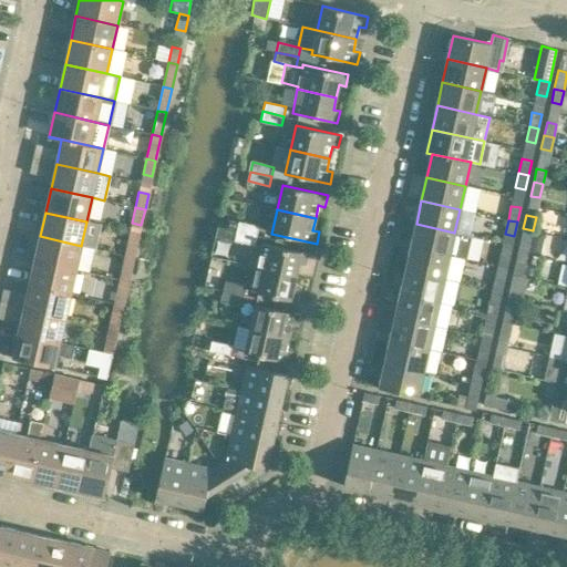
[(236,232),(258,236),(260,227),(239,222),(236,232)]
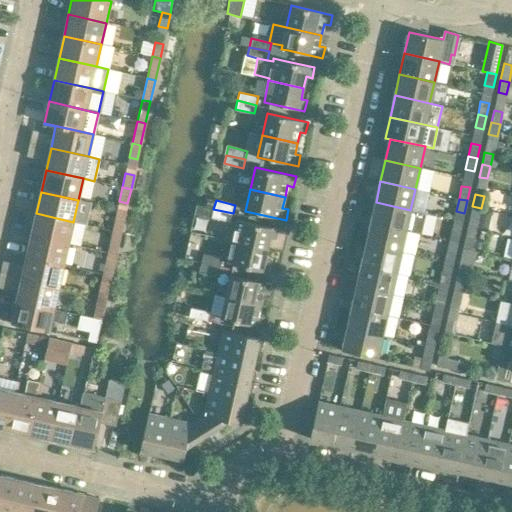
[(371,223),(406,231),(421,234),(426,213),(410,210),(376,202),(371,223)]
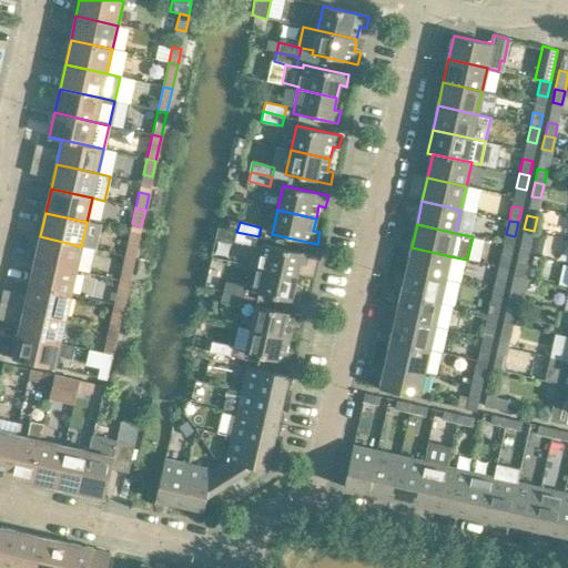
[(530,245),(534,231),(524,229),(520,243),(530,245)]
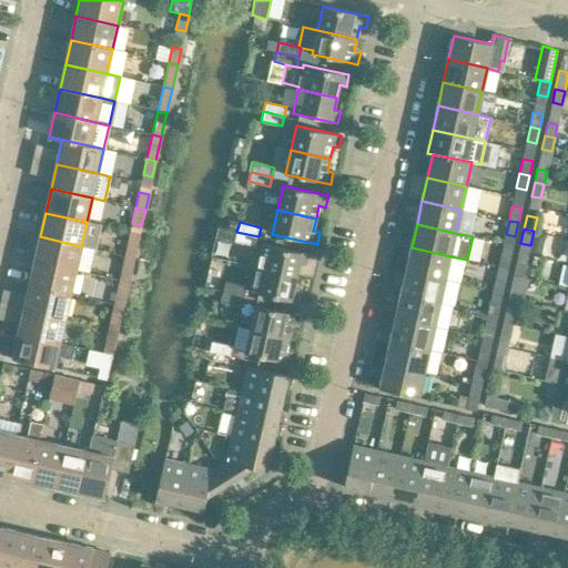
[(226,240),(234,241),(236,232),(229,230),(226,240)]
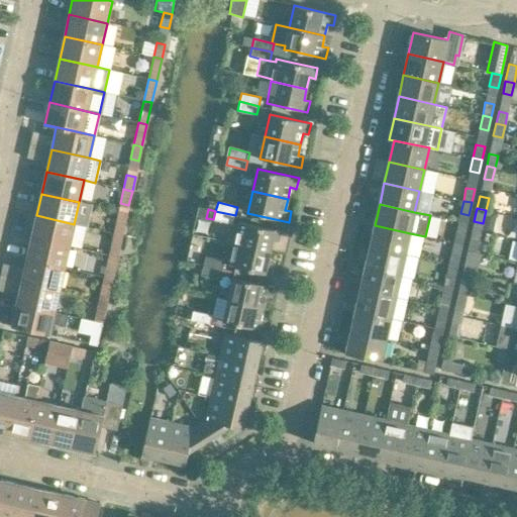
[(495,216),(496,213),(486,210),(483,220),(487,221),(495,216)]
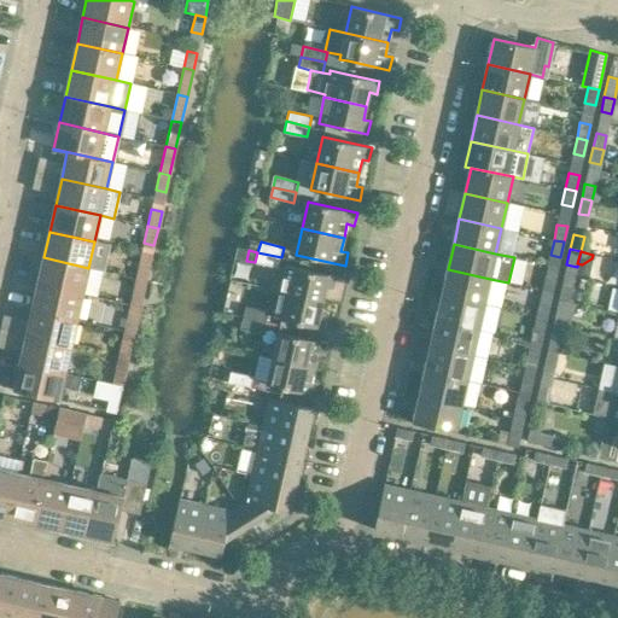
[(279,268),(281,257),(257,252),(255,262),(279,268)]
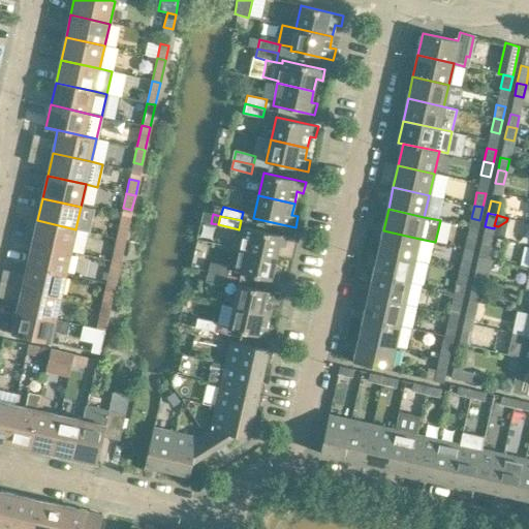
[(37,220),(32,243),(70,252),(75,229),(37,220)]
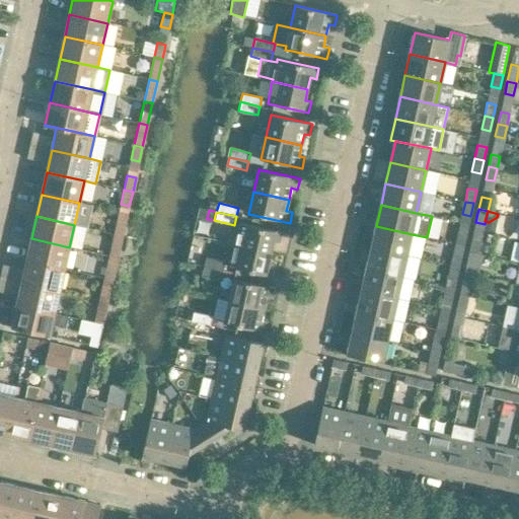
[(118,220),(114,234),(123,236),(126,222),(118,220)]
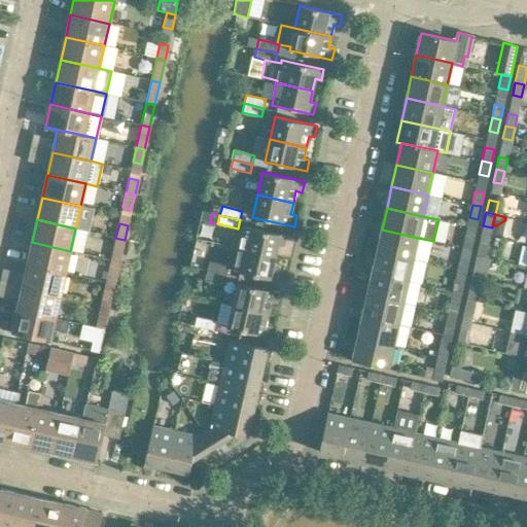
[(244,226),(239,248),(275,256),(277,245),(283,246),(286,236),(244,226)]
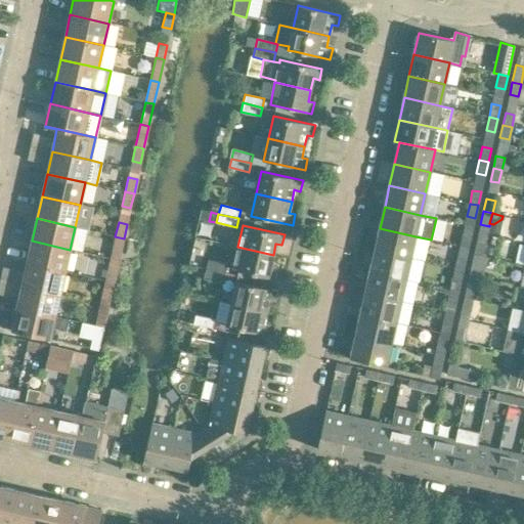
[(380,228),(375,250),(410,258),(416,236),(380,228)]
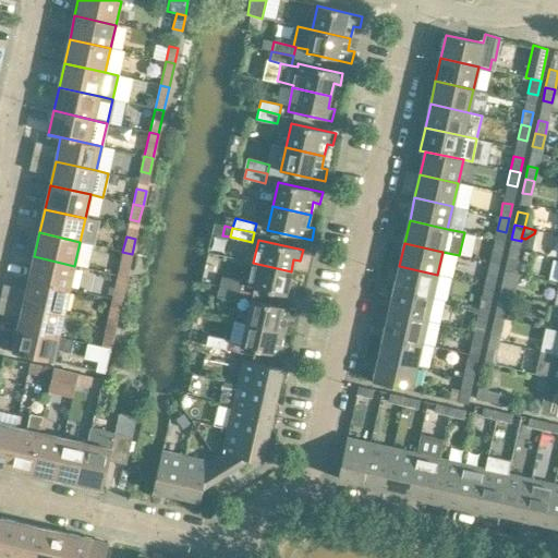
[(493,249),(489,263),(499,264),(502,251),(493,249)]
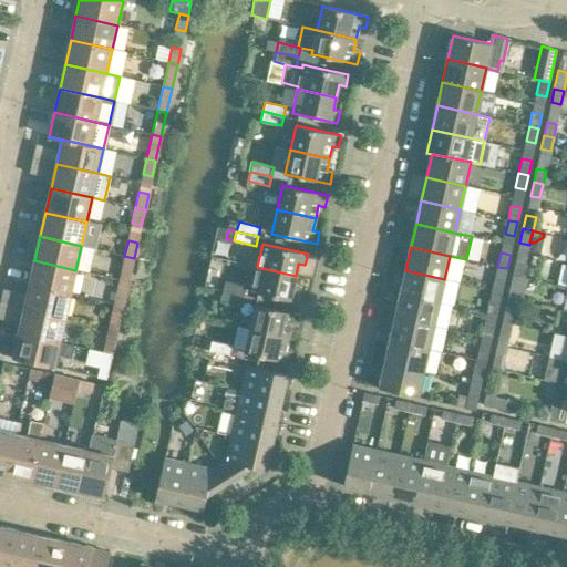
[(124,256),(121,271),(131,274),(134,258),(124,256)]
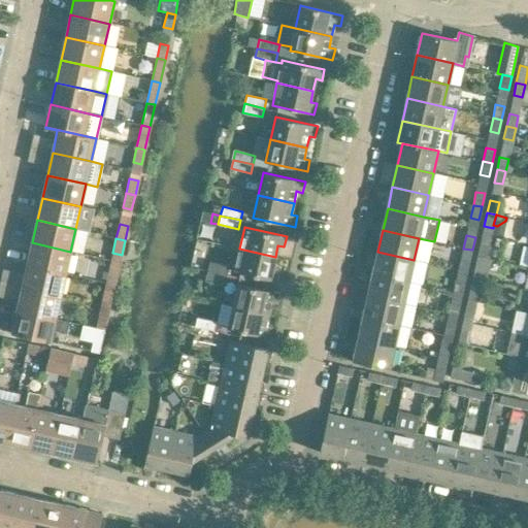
[(32,242),(27,265),(66,273),(70,252),(32,242)]
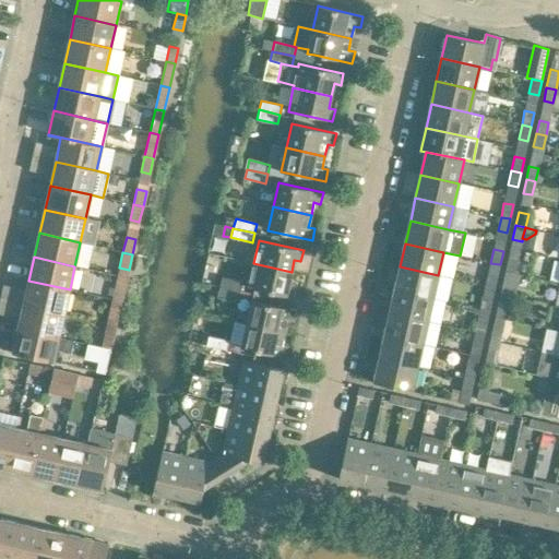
[(506,271),(514,273),(518,260),(508,258),(506,271)]
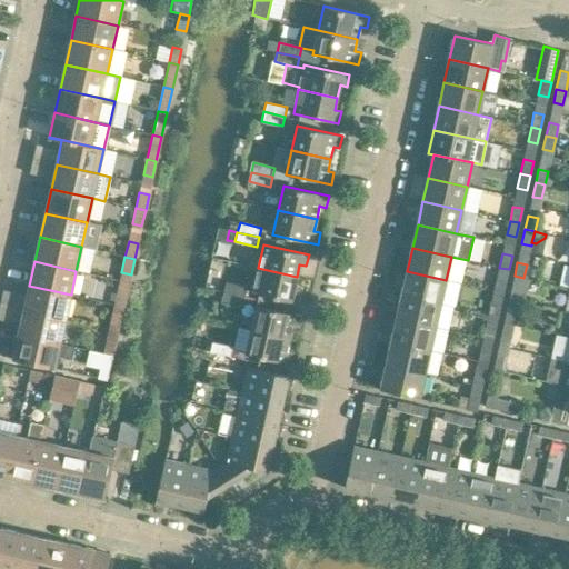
[(293,290),(297,277),(258,268),(252,292),(298,303),(300,291),(293,290)]
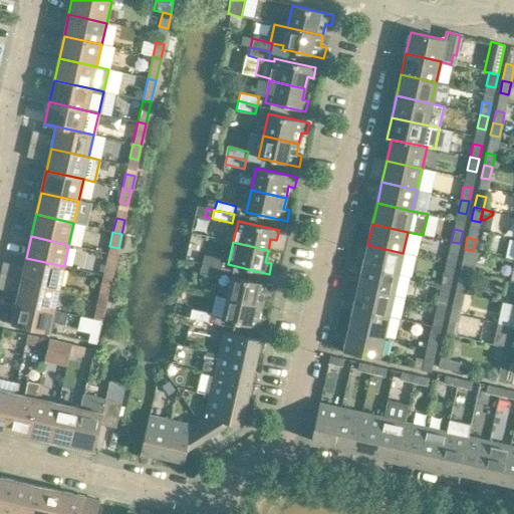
[(457,256),(460,243),(451,242),(448,255),(457,256)]
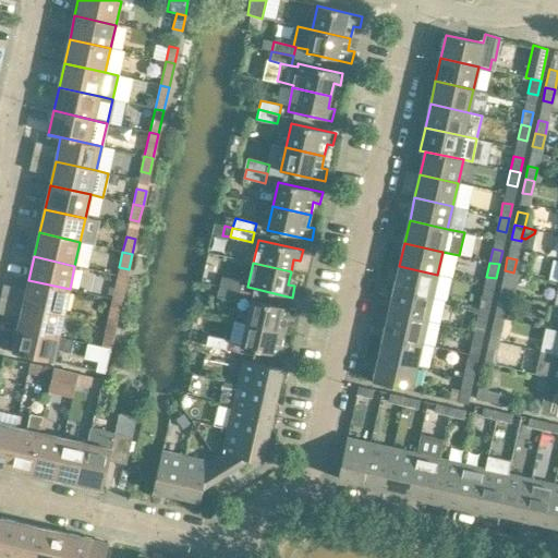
[(399,266),(393,289),(432,298),(437,275),(399,266)]
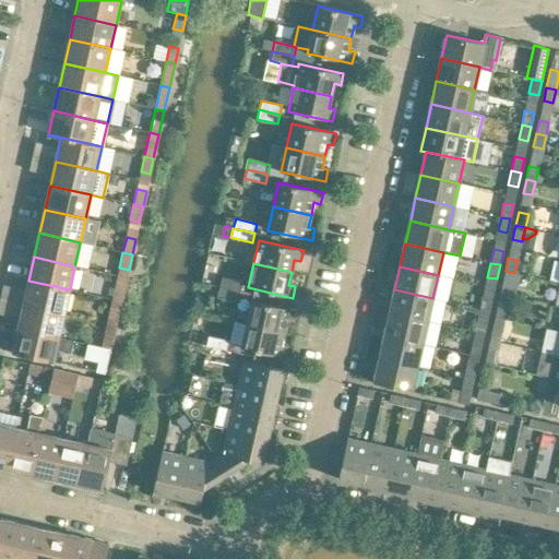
[(514,273),(506,271),(502,285),(512,287),(514,273)]
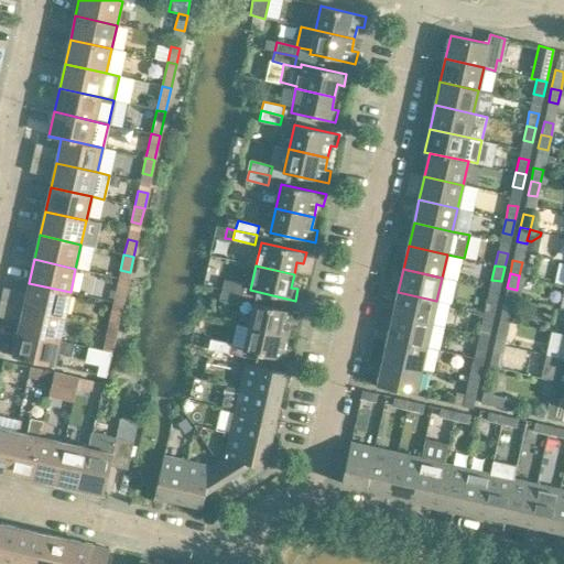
[(221,289),(242,294),(245,284),(224,279),(221,289)]
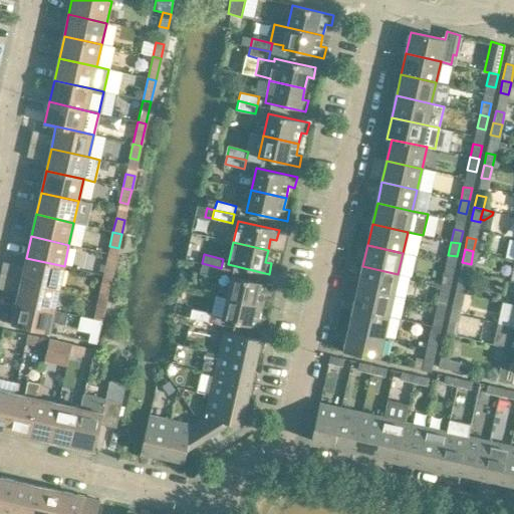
[(26,258),(21,280),(59,288),(64,266),(26,258)]
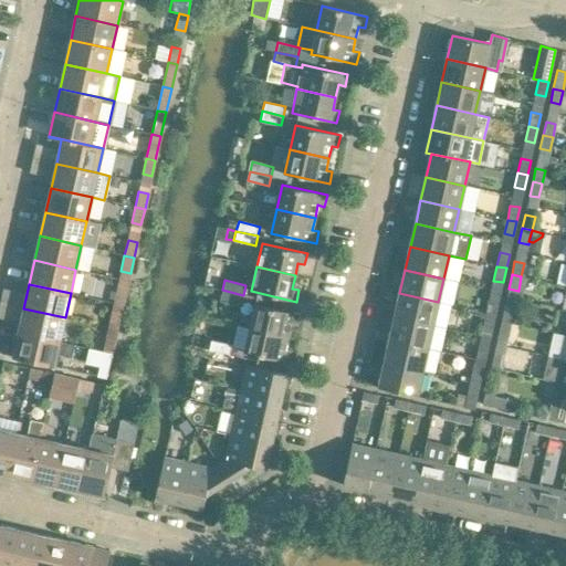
[(117,287),(114,303),(123,305),(126,290),(117,287)]
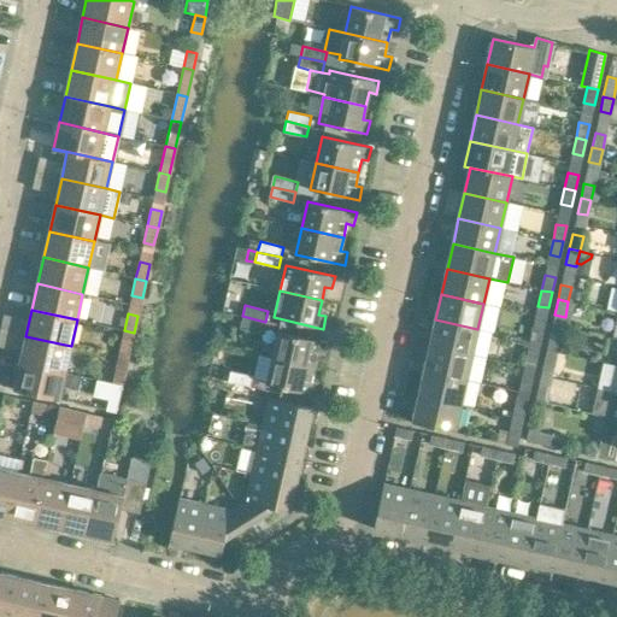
[(263,331),(265,322),(242,316),(240,327),(263,331)]
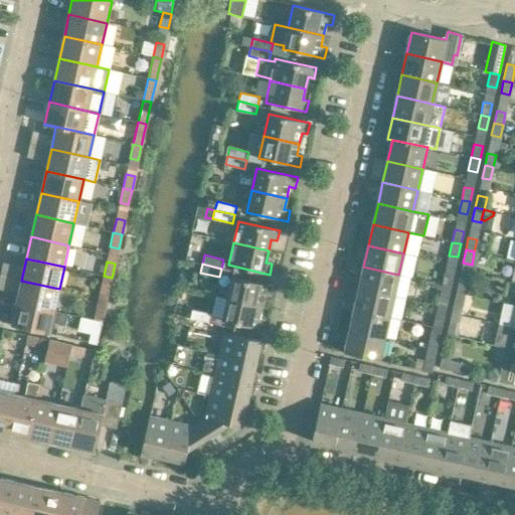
[(363,267),(359,288),(393,296),(398,275),(363,267)]
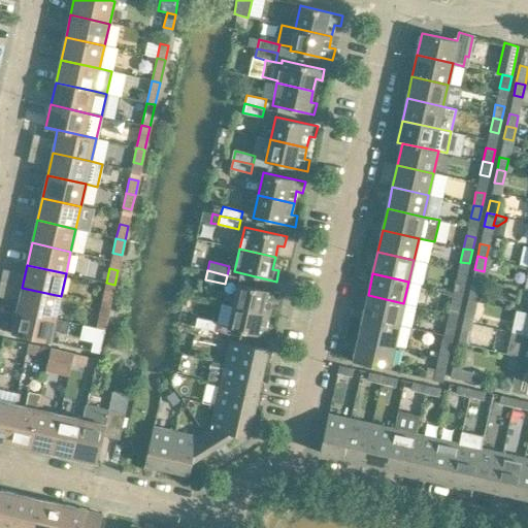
[(456,278),(454,292),(462,294),(465,281),(456,278)]
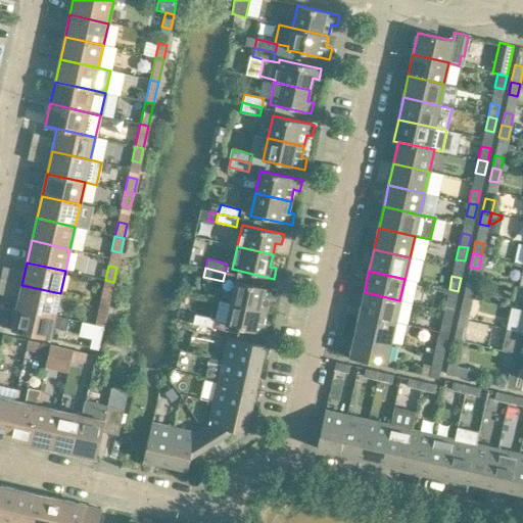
[(100,302),(108,304),(113,282),(105,280),(100,302)]
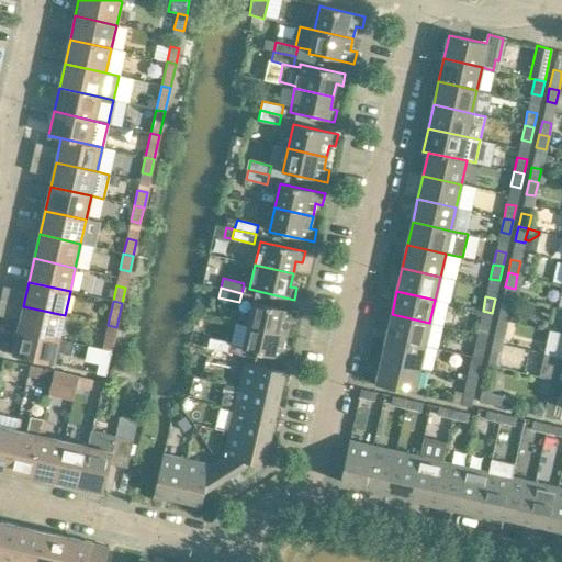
[(253,302),(248,326),(287,335),(289,322),(295,324),(298,312),(253,302)]
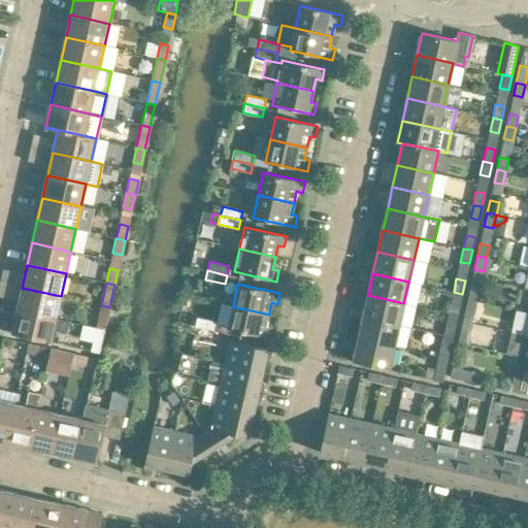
[(470,287),(467,300),(476,302),(480,289),(470,287)]
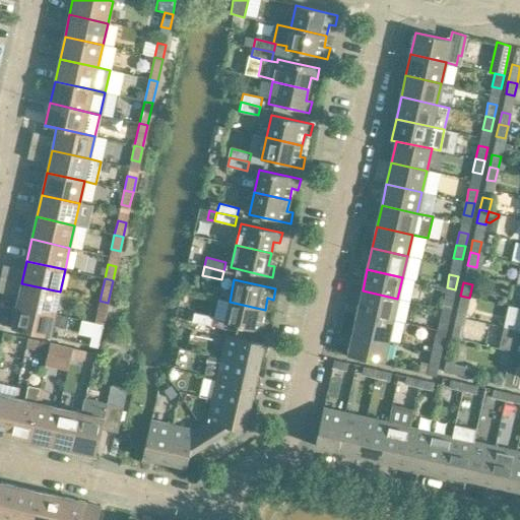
[(21,283),(16,306),(55,314),(60,291),(21,283)]
